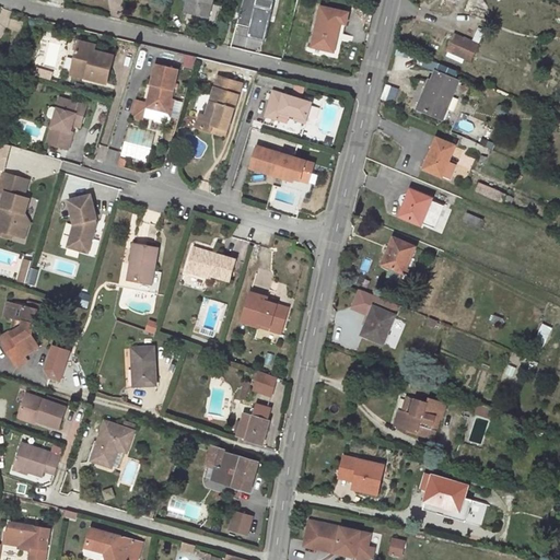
[(212,0),(187,0),(185,12),(209,18),(212,0)]
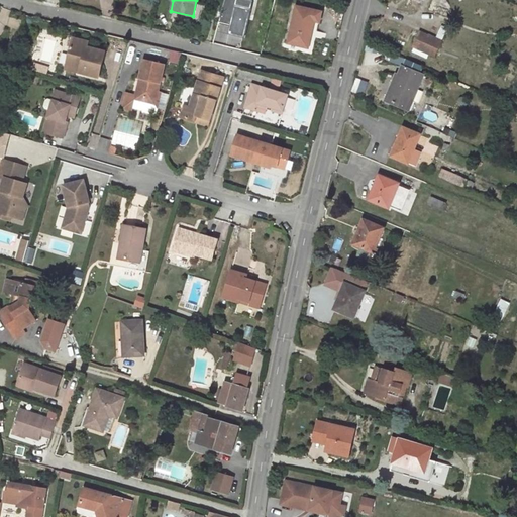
[(288,43),(308,47),(312,30),(317,31),(321,12),(296,6),(288,43)]
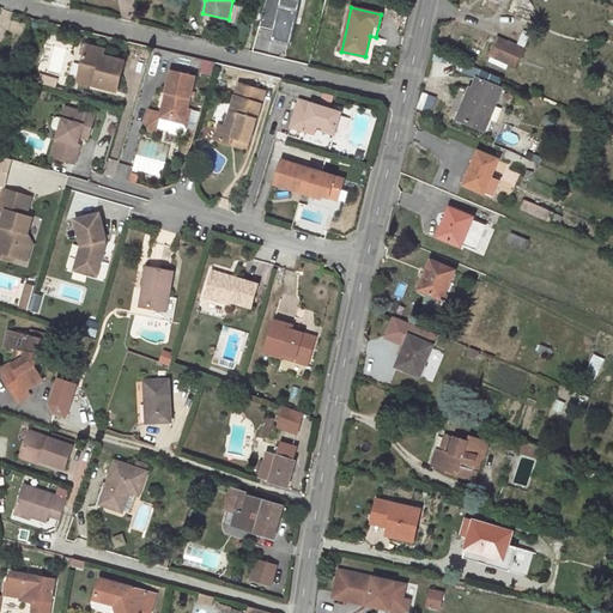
[(523,49),(498,37),(490,55),(515,67),(523,49)]
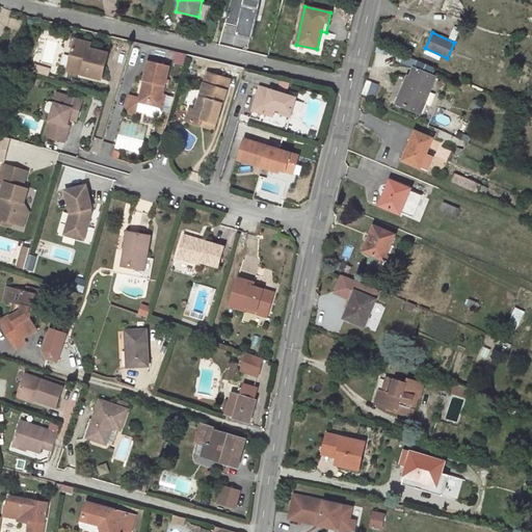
[(108,54),(89,49),(90,44),(75,40),(67,71),(102,79),(108,54)]
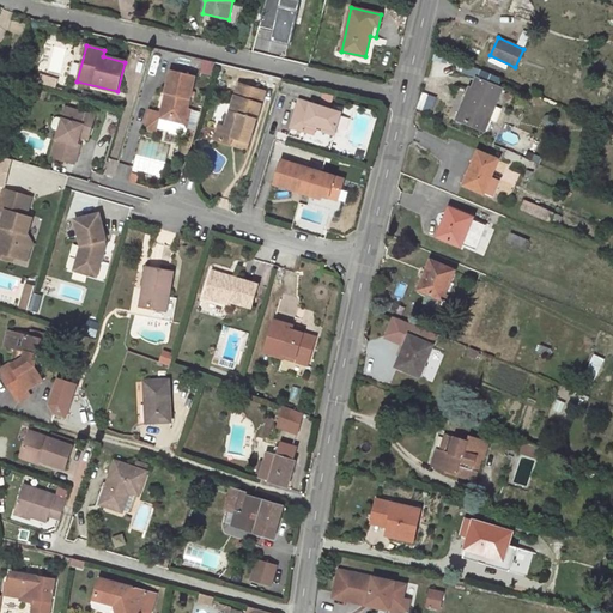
[(194,80),(195,77),(170,71),(164,95),(165,95),(168,95),(165,104),(164,103),(162,114),(149,110),(144,131),(157,134),(158,129),(169,133),(181,137),(187,113),(189,101),(190,96),(194,80)]
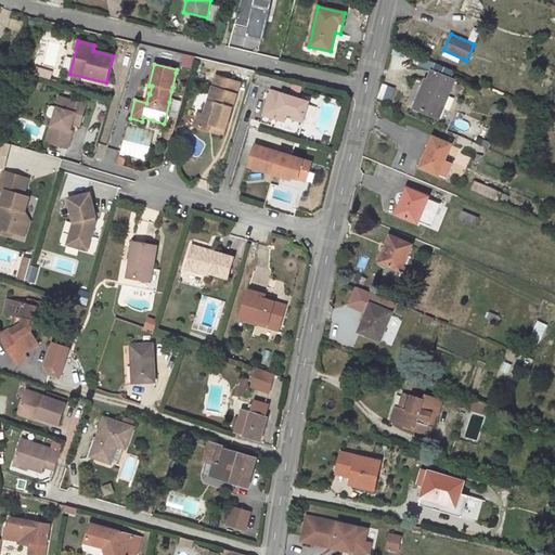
[(416,110),(438,118),(454,80),(431,72),(428,79),(416,110)]
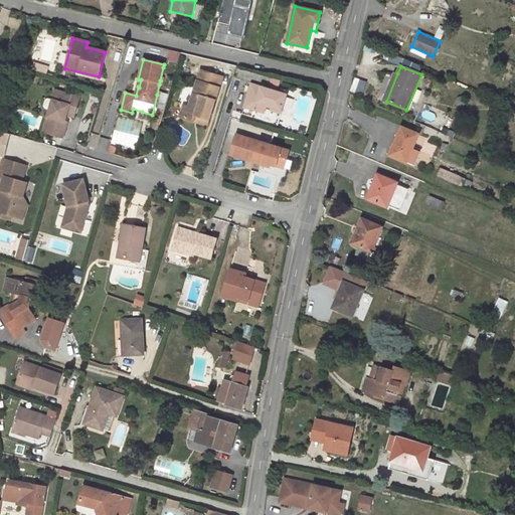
[(272,78),(237,68),(234,78),(251,83),(244,108),(254,111),(255,106),(266,109),(281,114),(287,95),(280,93),(283,81),(272,78)]
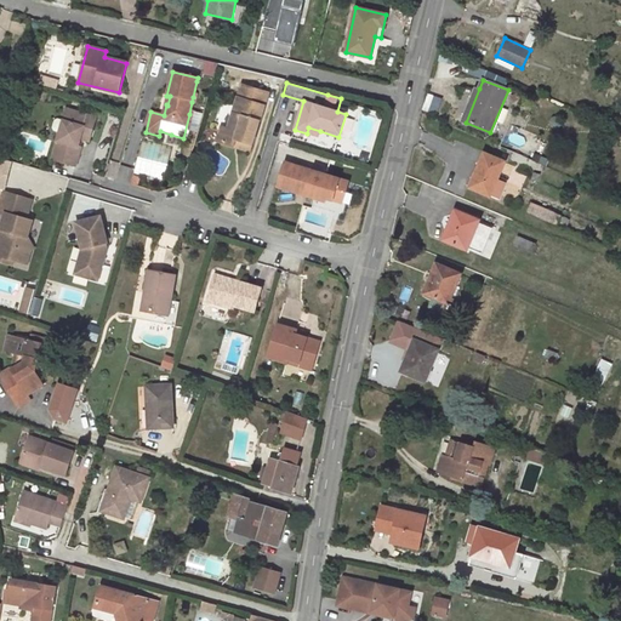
[(268,93),(241,85),(228,130),(221,127),(217,141),(250,151),(268,93)]
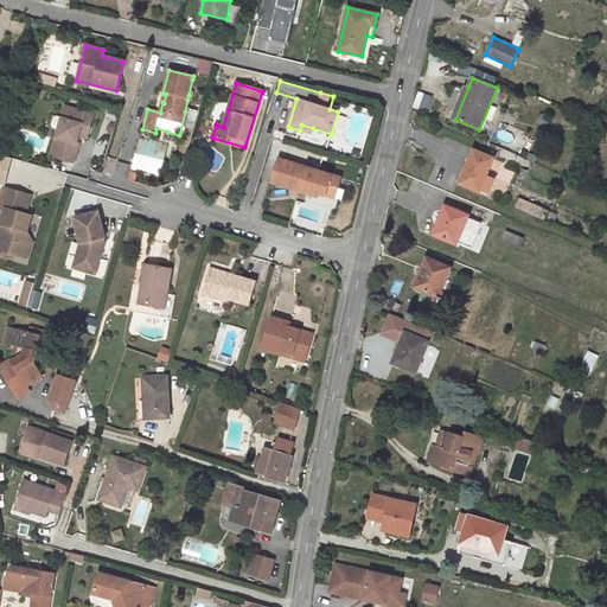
[(452,117),(455,120),(468,87),(465,85),(452,117)]
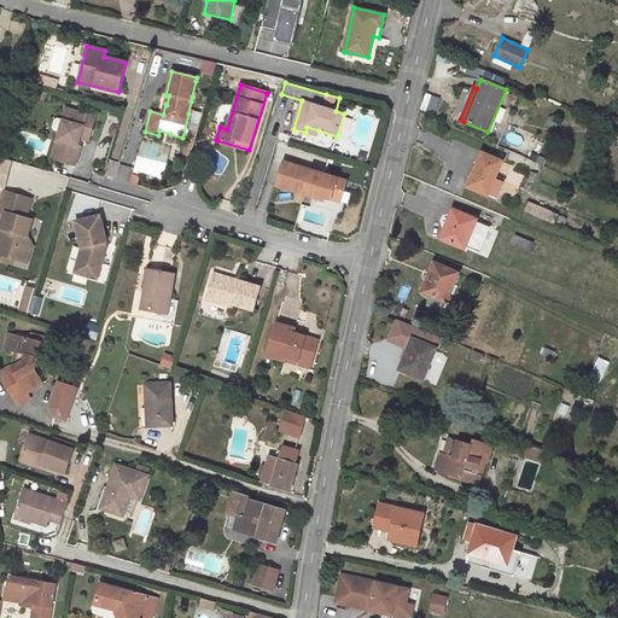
[(88,128),(92,116),(66,109),(63,120),(54,117),(52,120),(50,127),(51,129),(60,132),(52,159),(75,165),(81,147),(77,146),(80,138),(83,127),(88,128)]
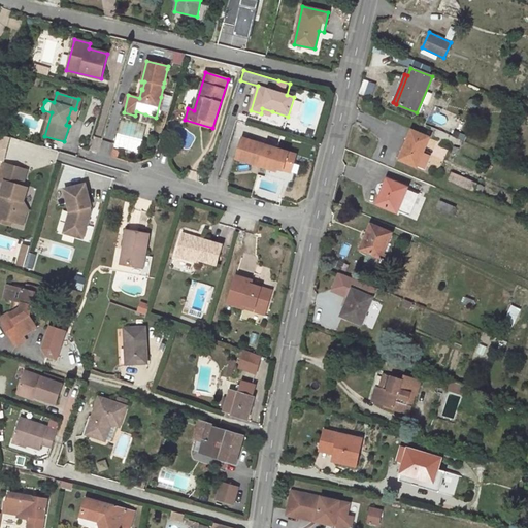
[(75,120),(81,100),(78,99),(75,109),(71,108),(68,118),(75,120)]
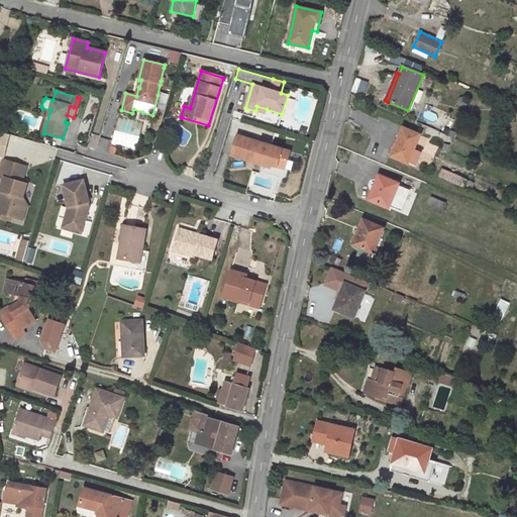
[(143,123),(118,116),(111,145),(135,151),(143,123)]
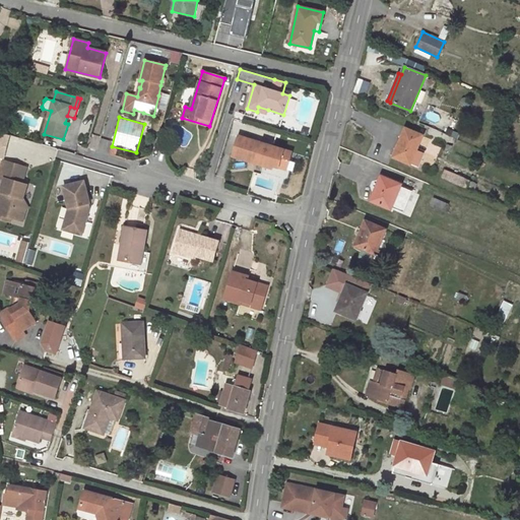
[(400,147),(396,157),(418,168),(426,151),(417,147),(424,133),(414,129),(413,132),(405,129),(398,146),(400,147)]
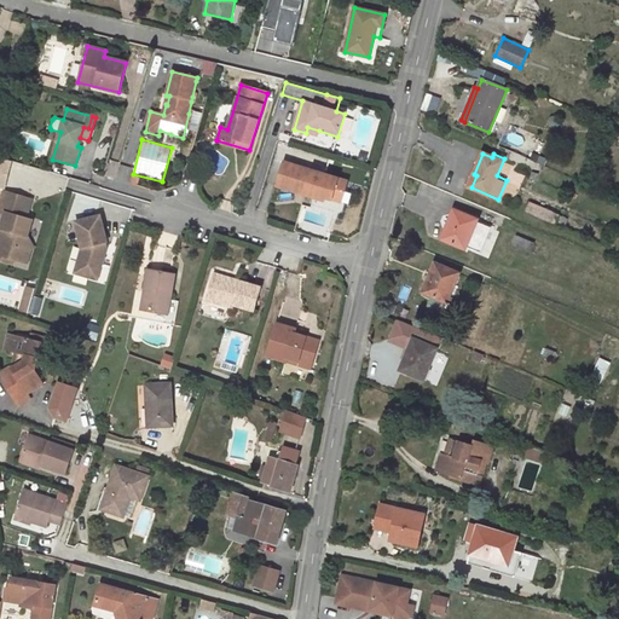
[(75,166),(52,160),(51,163),(74,169),(75,166)]
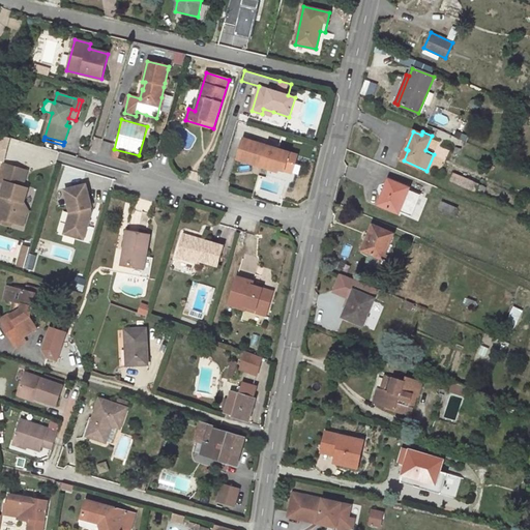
[(242,139),(236,158),(254,164),(259,166),(269,168),(269,166),(292,172),(297,155),(242,139)]
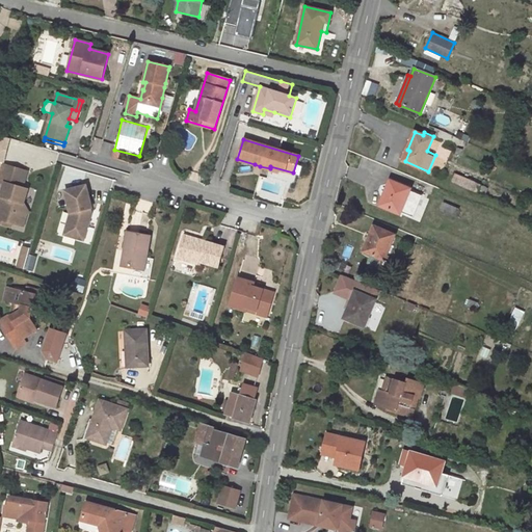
[(405,161),(409,151),(407,150),(405,149),(400,160),(405,161)]
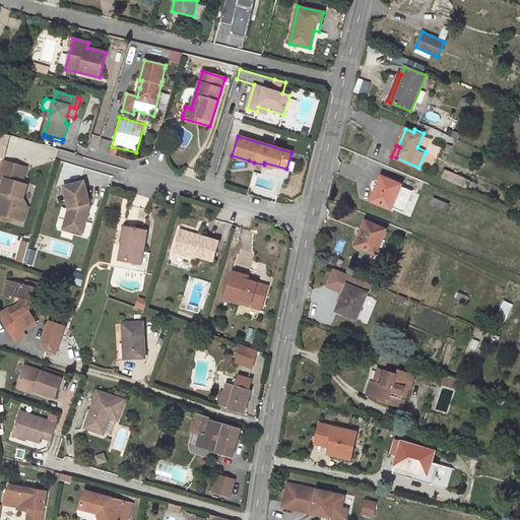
[(27,168),(4,160),(0,175),(0,177),(5,179),(0,196),(0,204),(2,205),(0,212),(0,217),(10,221),(11,217),(23,221),(26,210),(23,206),(21,205),(27,185),(22,184),(27,168)]
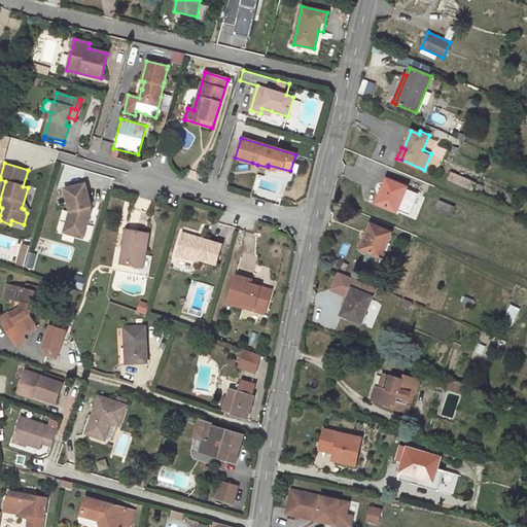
[(471,180),(451,172),(448,180),(467,188),(471,180)]
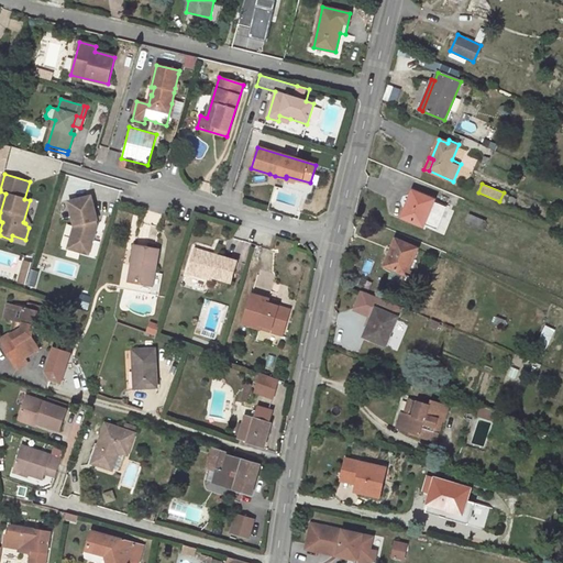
[(434,200),(412,191),(409,200),(411,201),(405,219),(423,227),(423,224),(437,230),(446,207),(433,201),(434,200)]
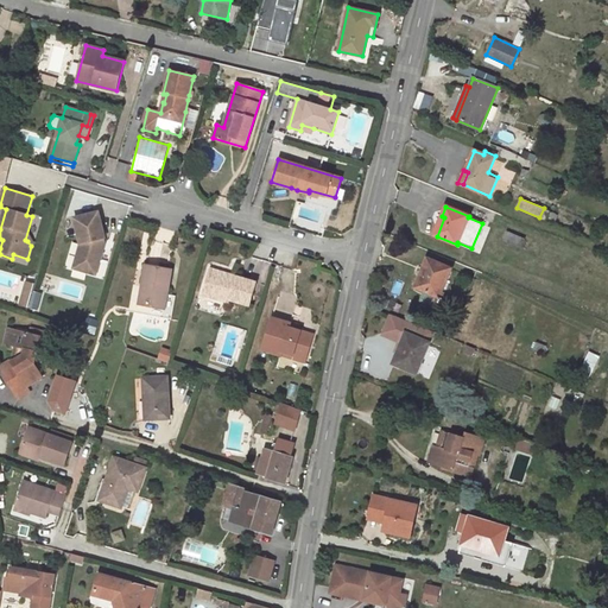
[(444,217),(442,216),(434,235),(437,236),(444,217)]
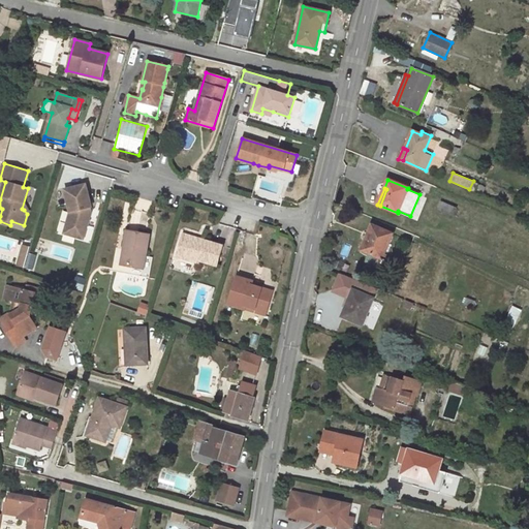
[(454,207),(441,201),(438,210),(450,215),(454,207)]
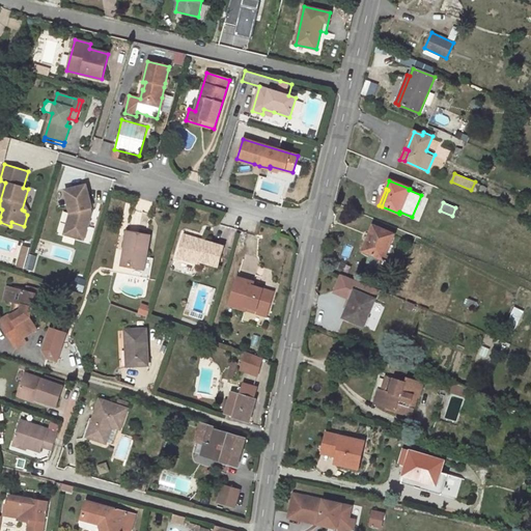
[(82,238),(76,214),(55,220),(62,242),(59,252),(64,253),(61,264),(75,269),(80,249),(79,243),(82,242),(81,238),(82,238)]
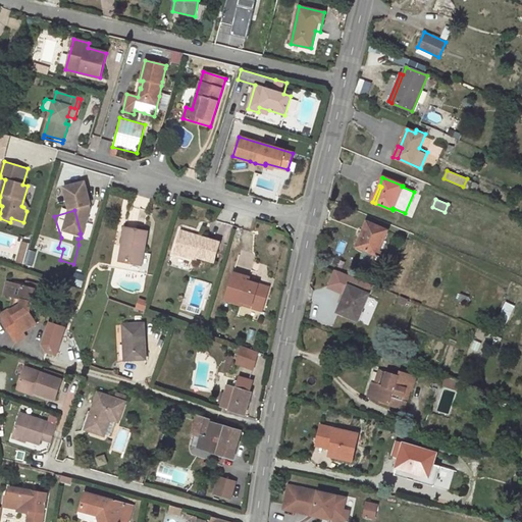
[(367,222),(363,230),(366,231),(360,248),(377,255),(387,230),(367,222)]
